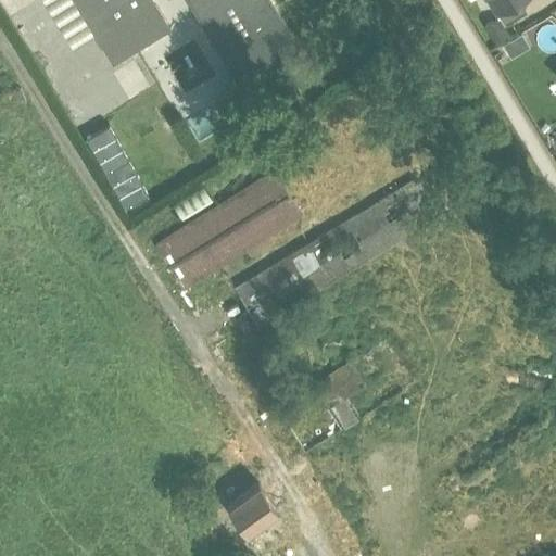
[(96,35),(74,0),(42,0),(73,49),(96,35)]
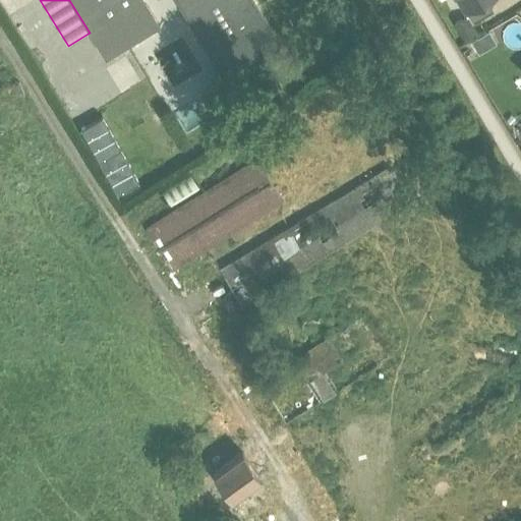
[(69,0),(90,33),(106,59),(160,25),(143,0),(69,0)]
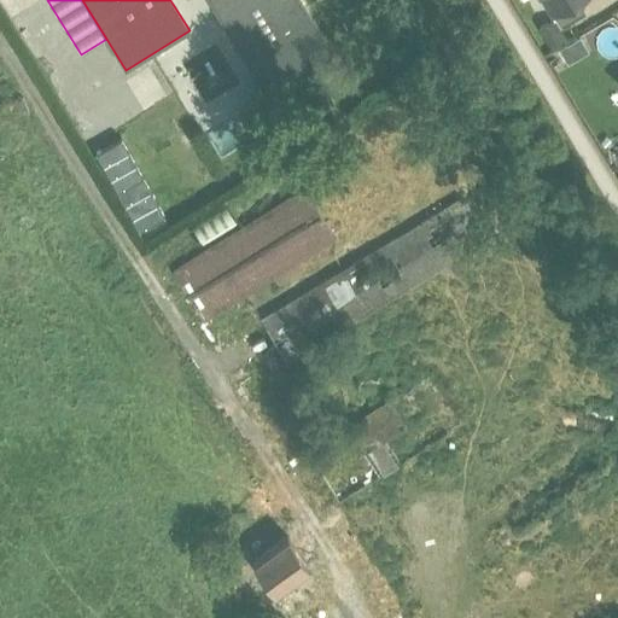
[(302,0),(208,0),(264,92),(332,50),(302,0)]
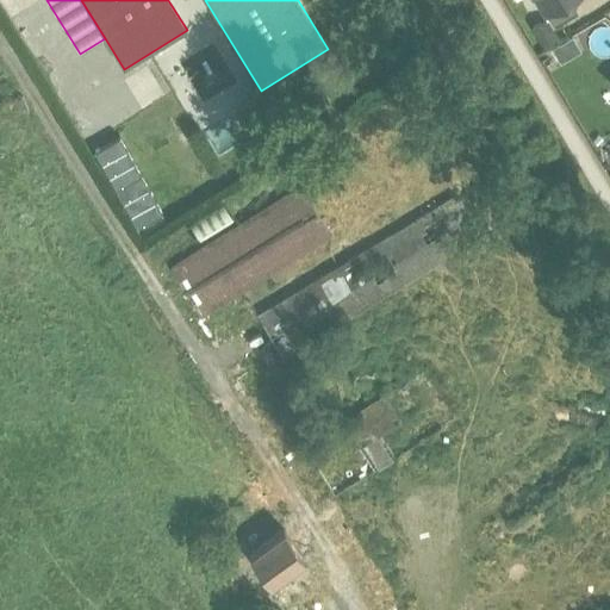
[(537,0),(554,26),(578,12),(571,0),(537,0)]
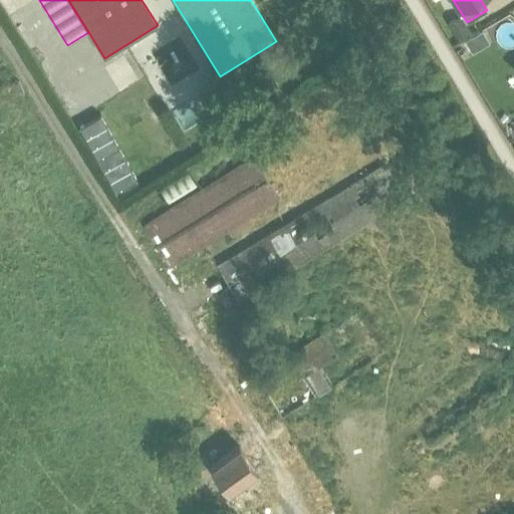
[(461,16),(450,23),(460,41),(472,33),(461,16)]
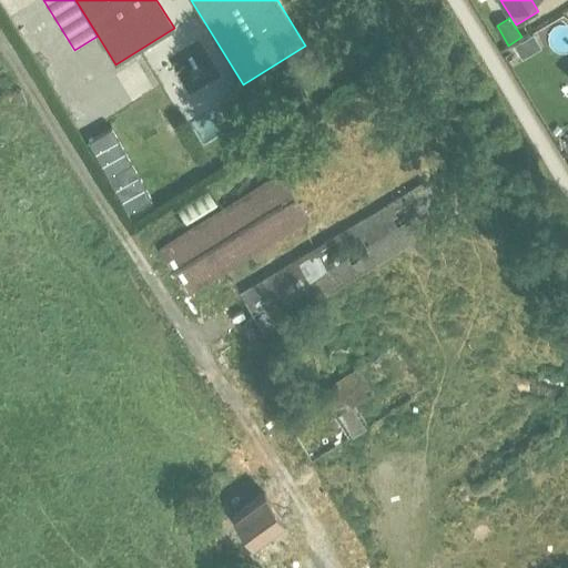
[(533,36),(515,47),(523,58),(540,47),(533,36)]
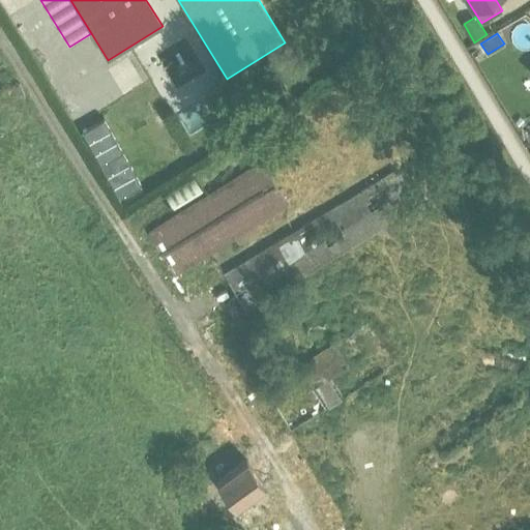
[(173,37),(148,52),(166,83),(190,69),(173,37)]
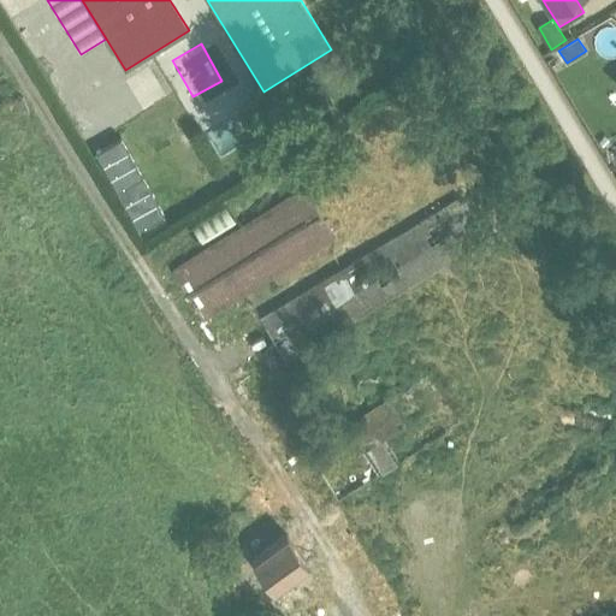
[(268,96),(252,106),(268,132),(284,122),(268,96)]
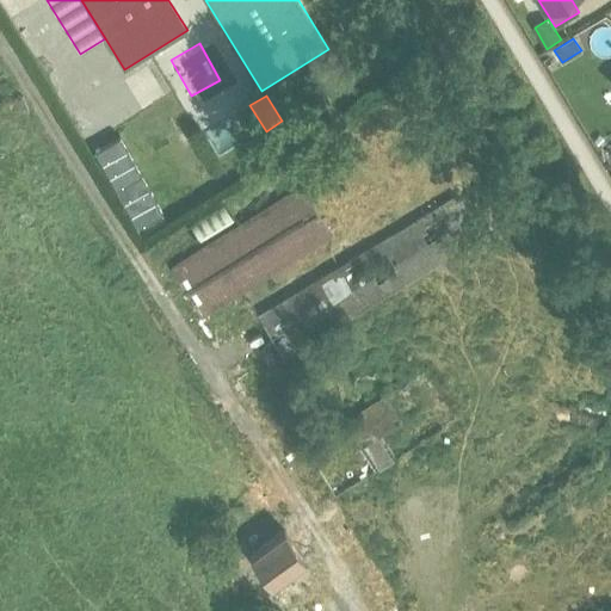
[(119,137),(96,150),(139,228),(162,215),(119,137)]
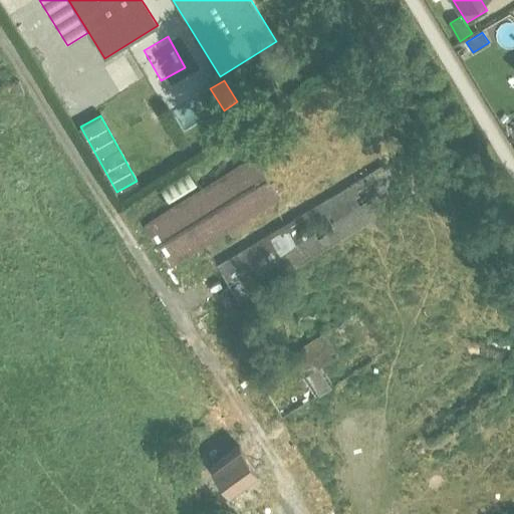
[(253,159),(144,227),(170,268),(279,200),(253,159)]
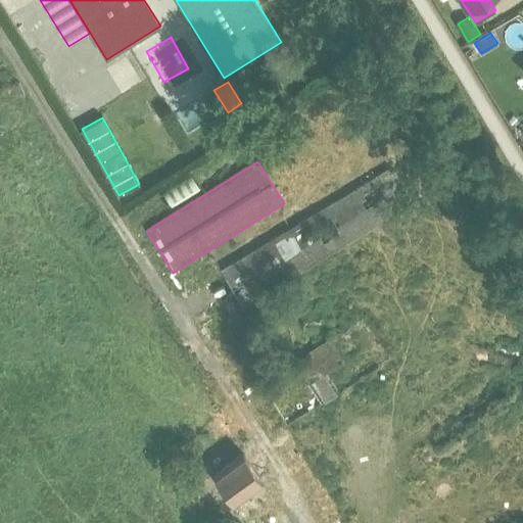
[(392,170),(222,273),(242,307),(413,204),(392,170)]
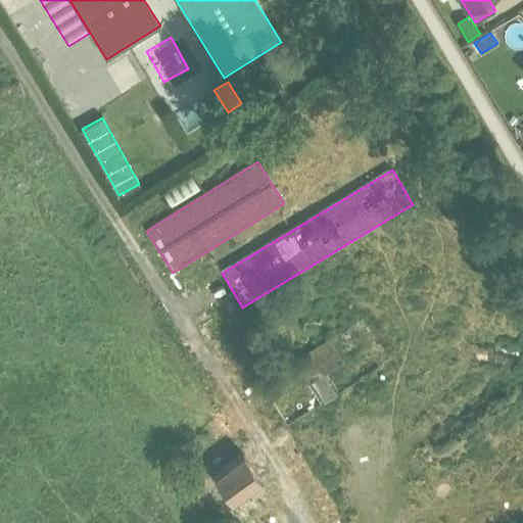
[(190,173),(161,190),(173,208),(201,191),(190,173)]
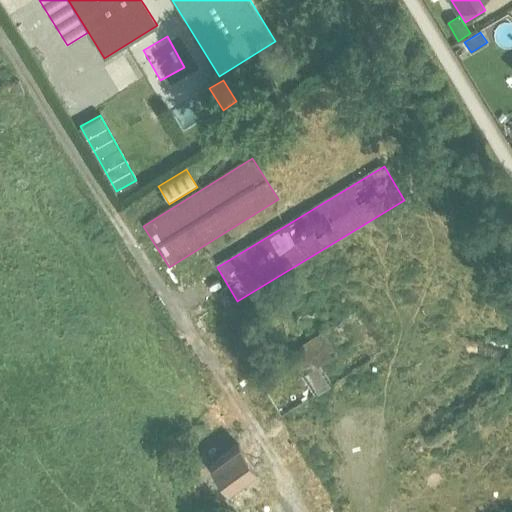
[(298,366),(323,347),(309,329),(284,348),(298,366)]
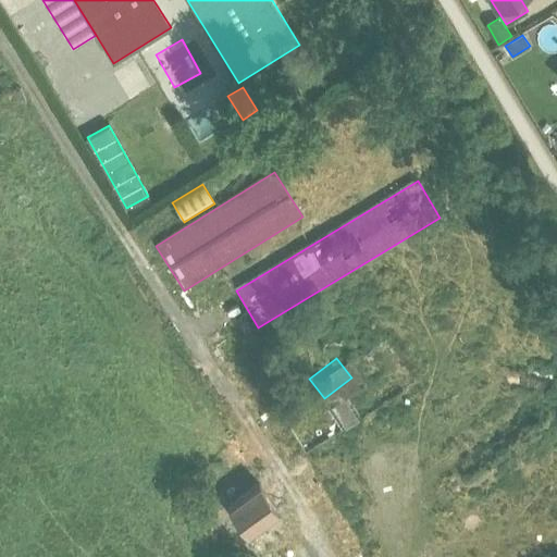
[(239,524),(264,556),(276,556),(284,552),(277,542),(273,545),(260,527),(283,510),(271,493),(269,491),(265,493),(260,485),(229,509),(239,524)]
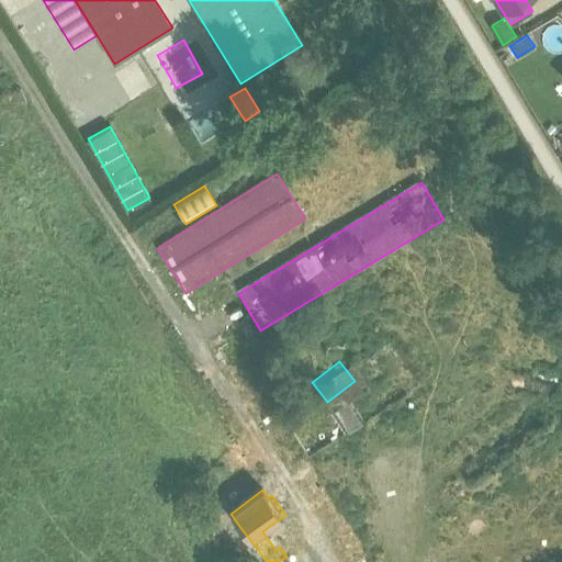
[(267,561),(242,529),(227,539),(236,550),(234,552),(240,561),(267,561)]
